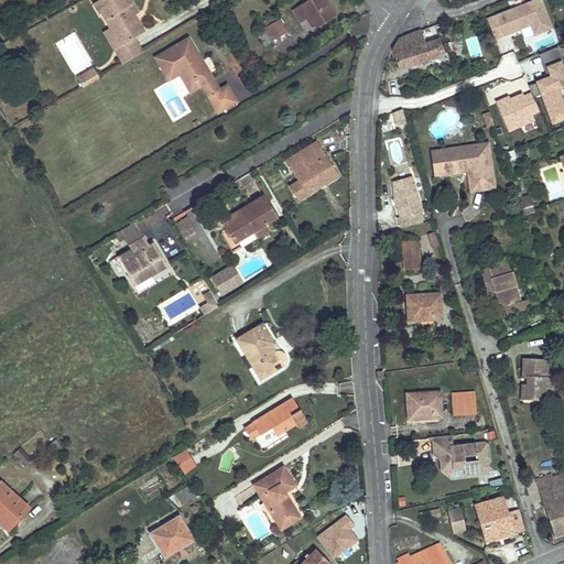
[(115,49),(123,63),(142,52),(134,38),(139,35),(129,18),(138,12),(130,0),(98,0),(95,2),(100,13),(102,12),(121,45),(115,49)]
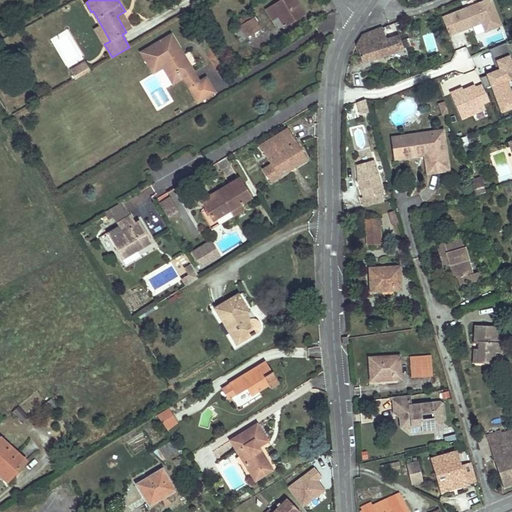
[(281,0),(266,9),(277,27),(283,24),(284,26),(290,22),(289,20),(302,12),(297,3),(298,3),(296,0),(281,0)]
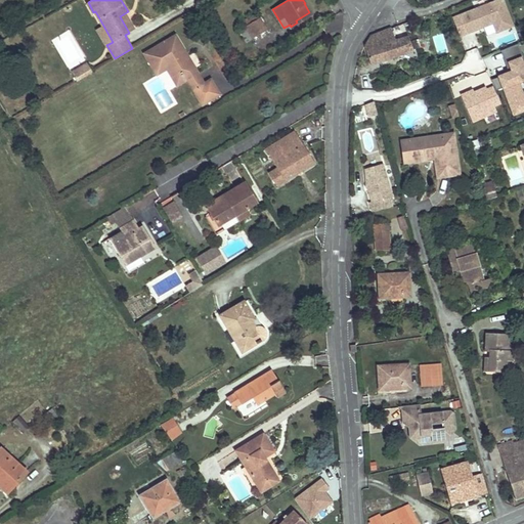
[(501,0),(495,0),(452,17),(460,36),(492,23),(496,32),(512,26),(501,0)]
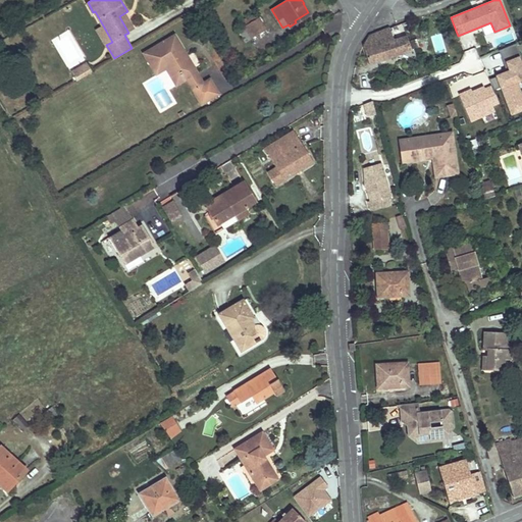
[(137,28),(127,11),(119,16),(128,33),(137,28)]
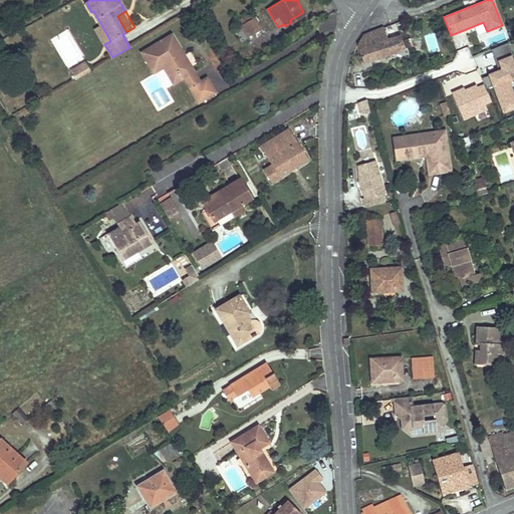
[(255,16),(252,12),(237,22),(239,25),(255,16)]
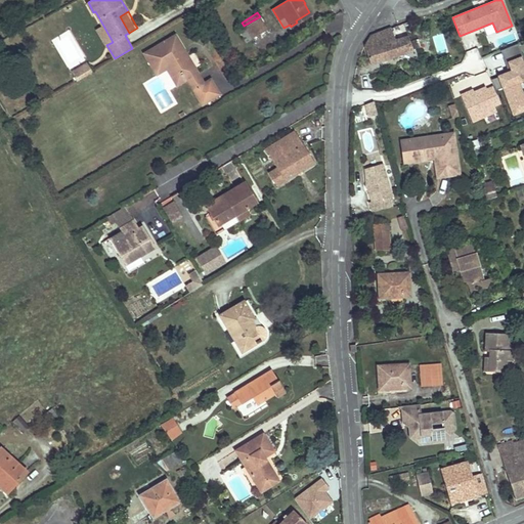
[(296,20),(297,23),(311,14),(309,12),(296,20)]
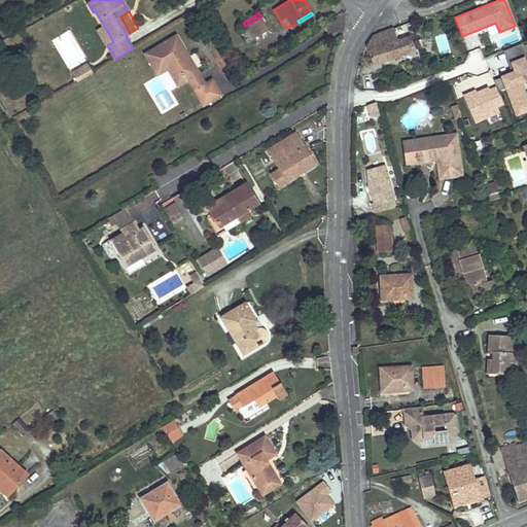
[(269,29),(261,16),(245,26),(239,30),(247,43),(269,29)]
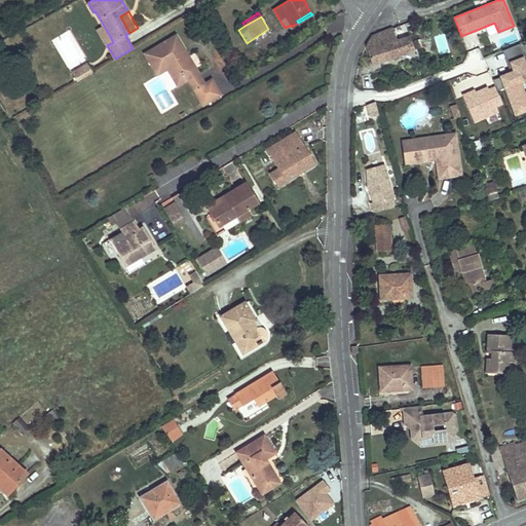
[(397,41),(410,36),(406,24),(391,28),(397,41)]
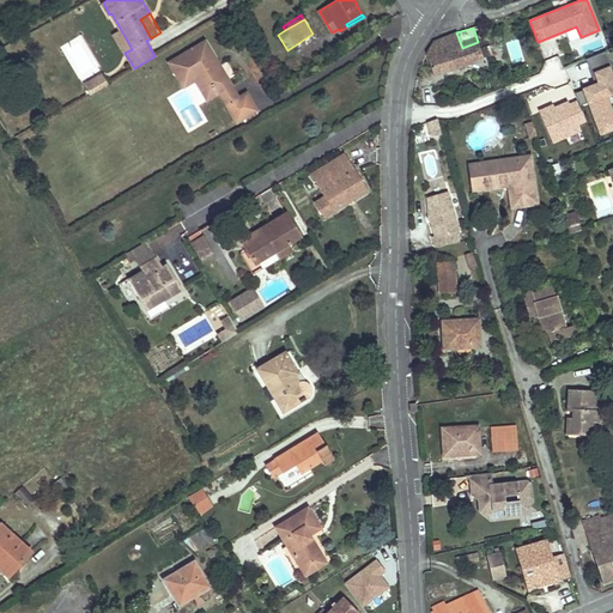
[(121,29),(114,34),(125,53),(132,49),(121,29)]
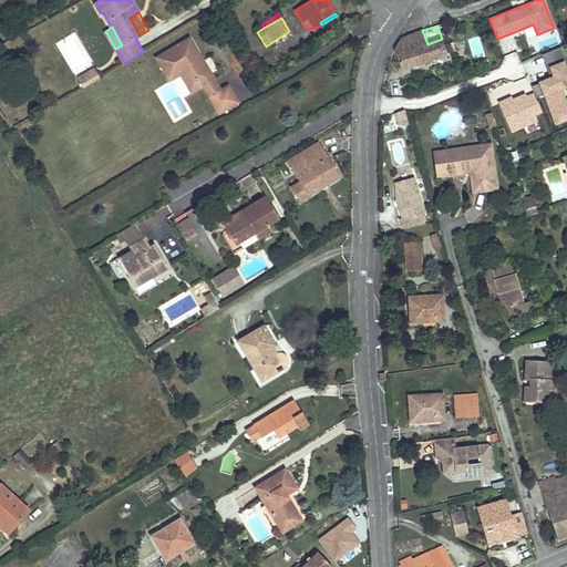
[(398,42),(394,50),(401,70),(446,54),(446,53),(455,50),(452,42),(443,44),(442,39),(428,44),(422,30),(402,37),(398,42)]
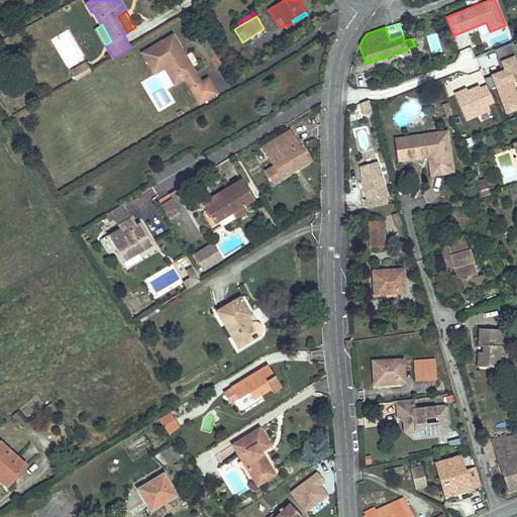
[(69,29),(50,38),(67,67),(84,58),(69,29)]
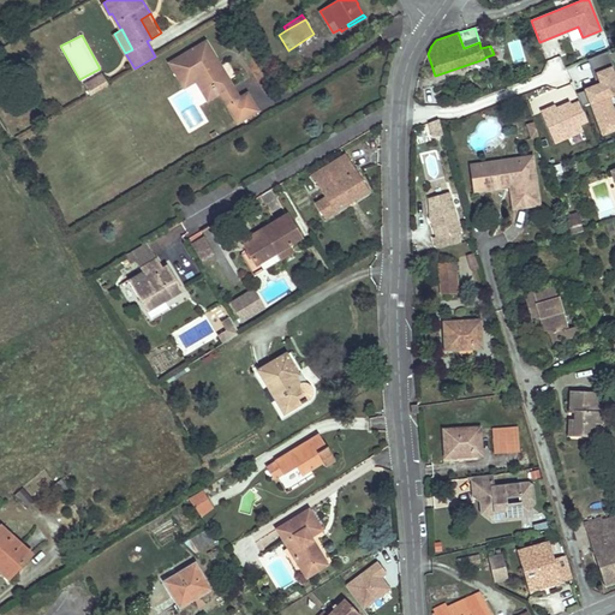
[(556,37),(541,45),(547,60),(563,54),(556,37)]
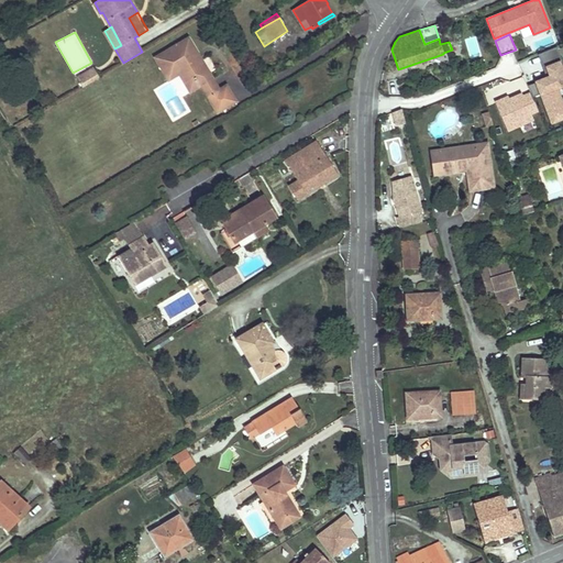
[(531,42),(534,51),(555,43),(552,34),(531,42)]
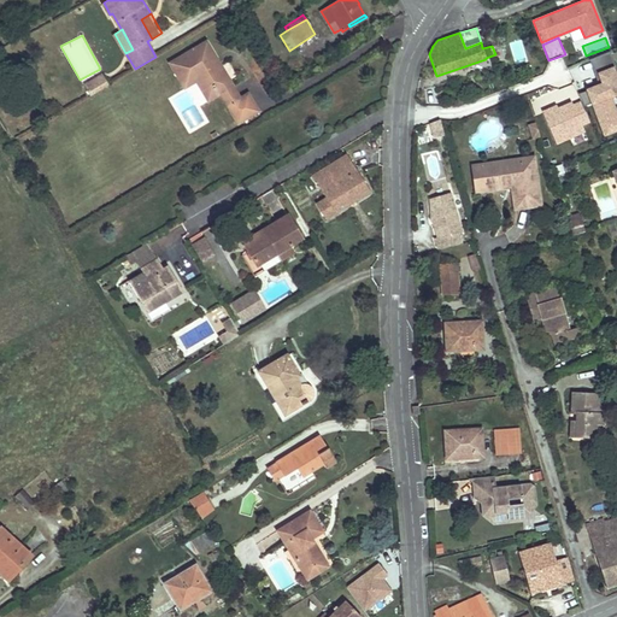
[(248,90),(240,95),(207,40),(170,62),(186,87),(197,81),(209,100),(221,93),(239,124),(260,111),(248,90)]
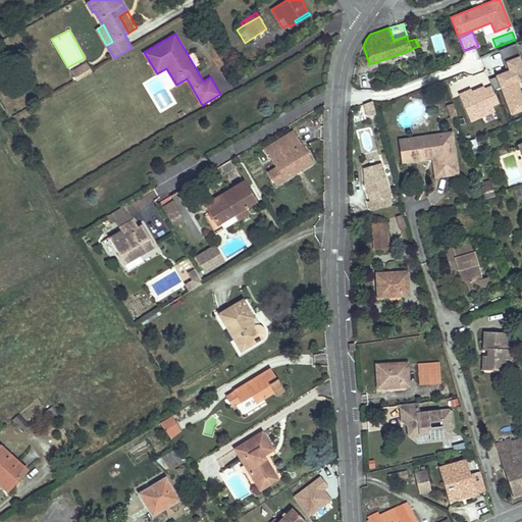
[(515,44),(501,49),(510,70),(507,72),(489,80),(493,90),(502,87),(507,100),(508,100),(513,113),(521,109),(521,98),(516,82),(521,79),(521,69),(518,59),(521,57),(515,44)]
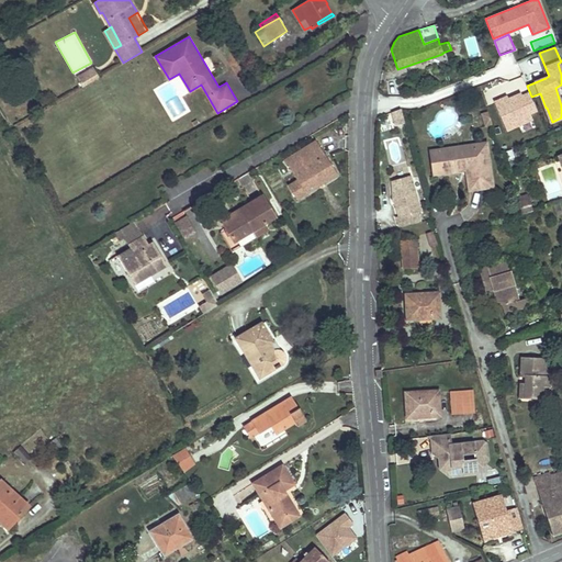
[(549,76),(539,53),(537,54),(546,78),(549,76)]
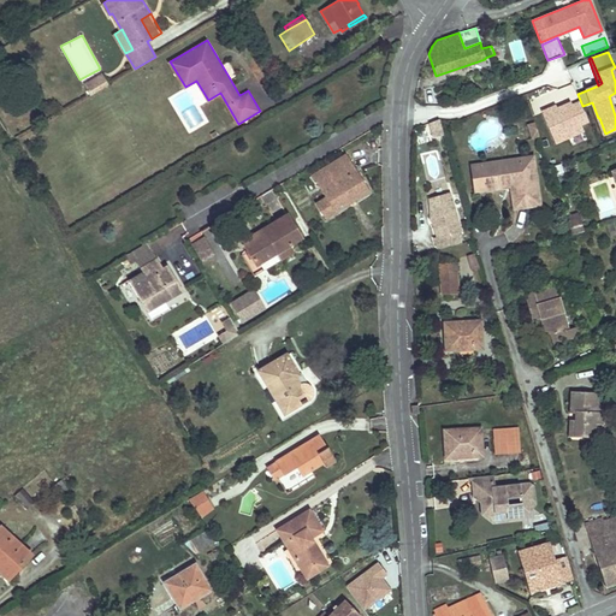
[(574,66),(580,81),(593,76),(587,61),(574,66)]
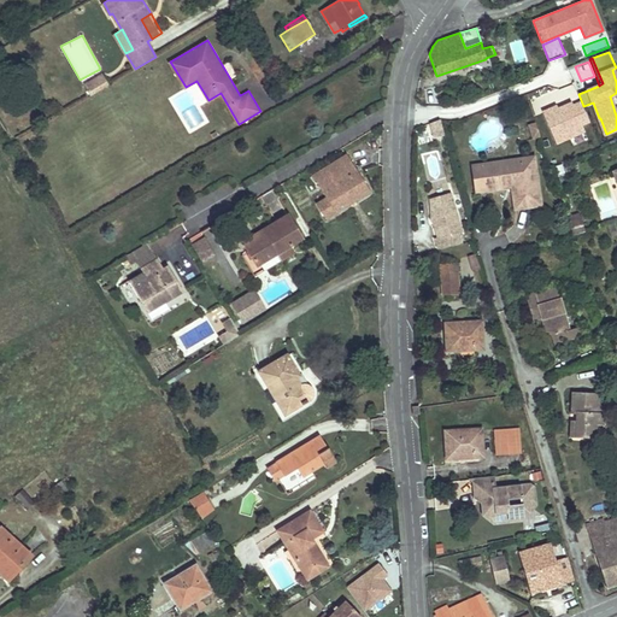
[(103,74),(90,81),(94,87),(106,80),(103,74)]
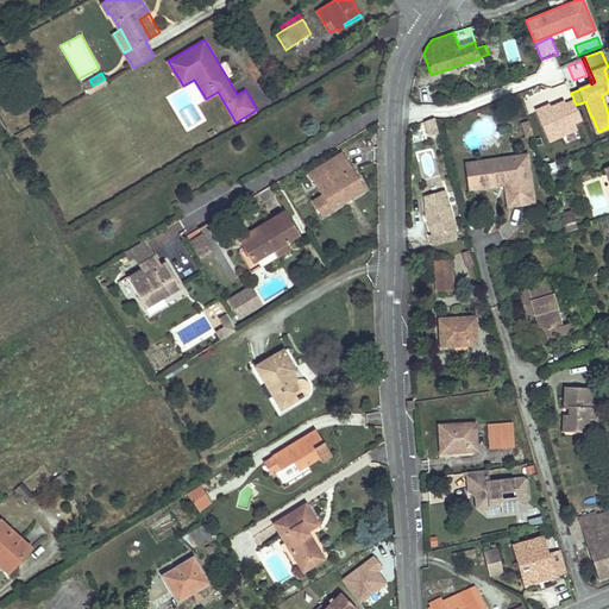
[(93,86),(89,80),(83,83),(90,94),(108,83),(105,79),(93,86)]
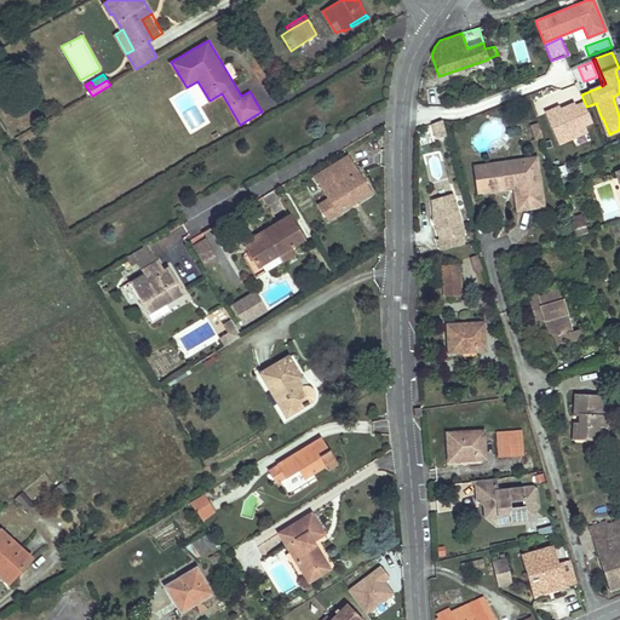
[(446,135),(441,120),(431,125),(435,138),(446,135)]
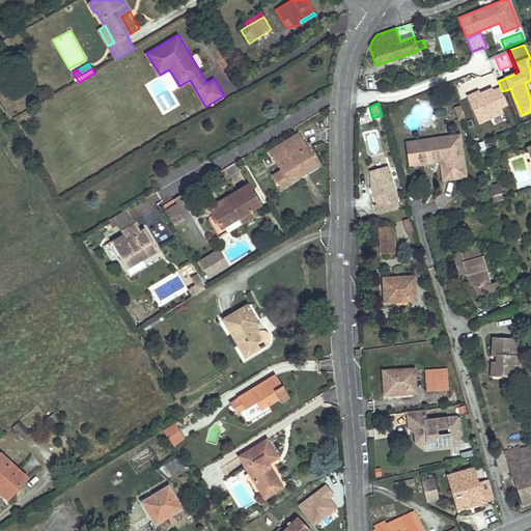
[(458,118),(464,116),(459,104),(453,106),(458,118)]
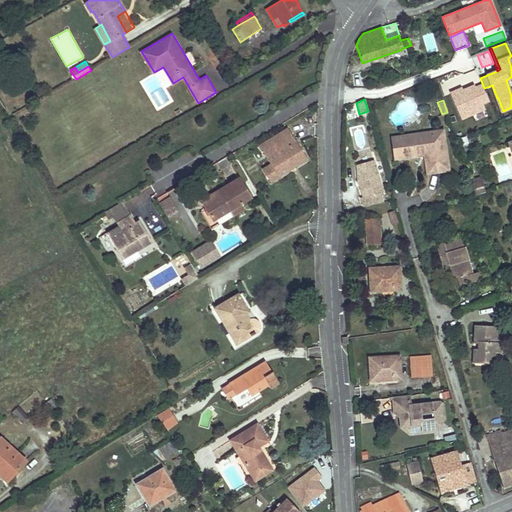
[(263,169),(271,181),(307,158),(288,128),(260,146),(271,163),(263,169)]
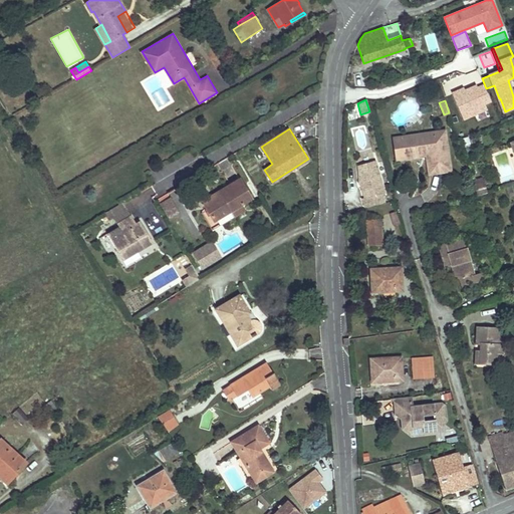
[(444,129),(431,131),(432,137),(419,139),(418,133),(399,135),(403,159),(421,156),(421,153),(426,152),(426,155),(429,173),(450,170),(444,129)]
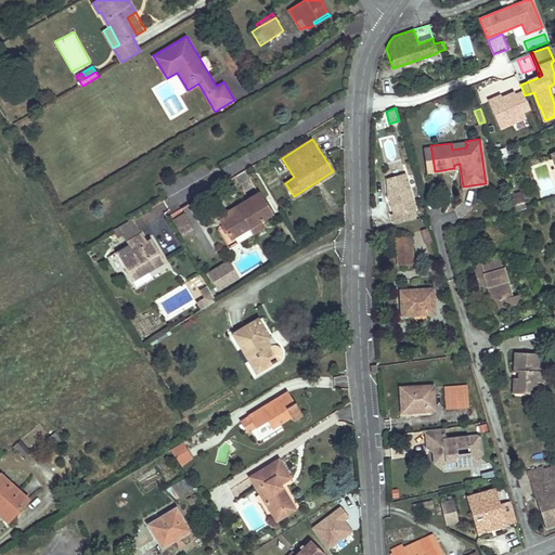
[(466,147),(465,141),(451,143),(452,150),(466,147)]
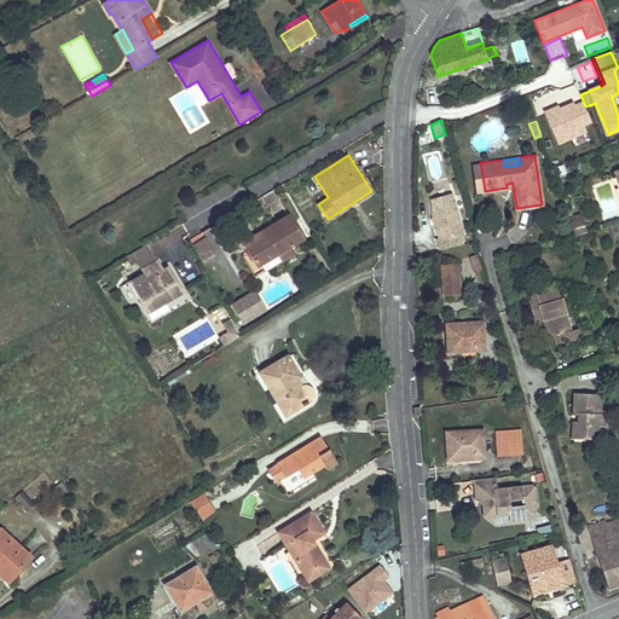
[(480,162),(474,163),(478,191),(485,191),(480,162)]
